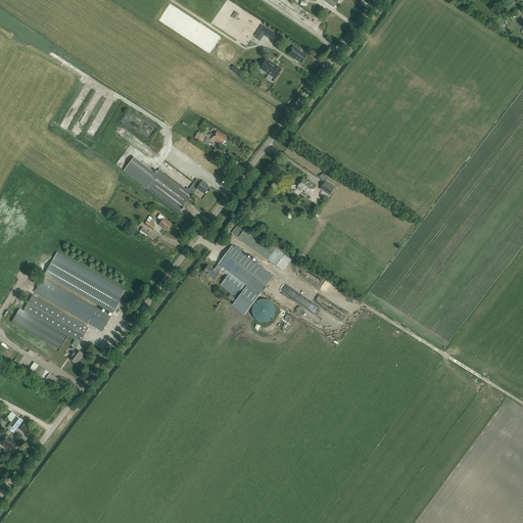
[(238,19),(241,12),(236,10),(232,16),(238,19)]
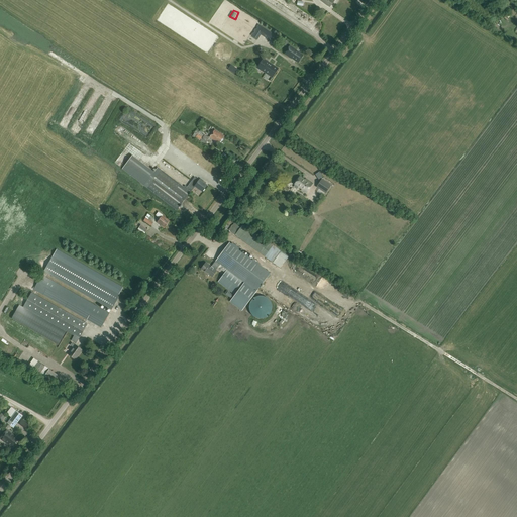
[(256,36),(254,38),(259,40),(263,34),(274,42),(277,37),(263,27),(261,29),(262,29),(261,30),(260,31),(260,32),(259,34),(257,33),(256,35),(257,35),(256,36)]
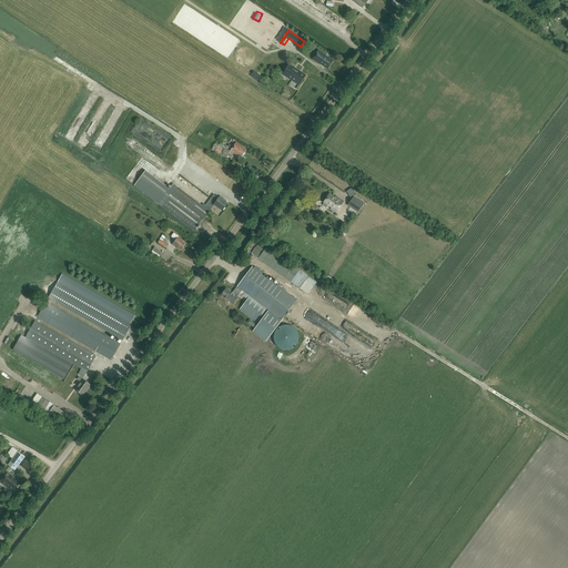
[(326,56),(318,50),(312,60),(320,64),(321,63),(327,69),(333,61),(325,56),(326,56)]
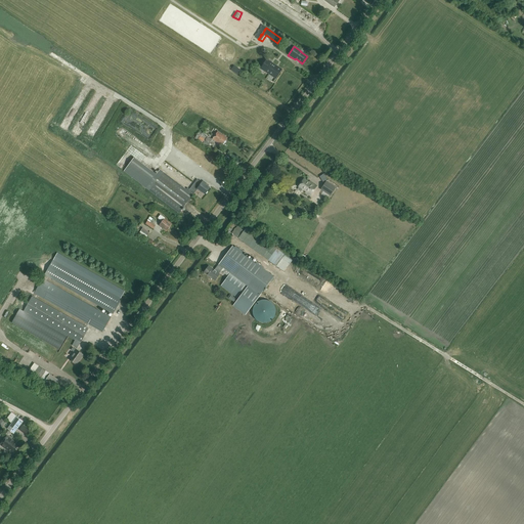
[(292,68),(294,63),(284,58),(281,62),(292,68)]
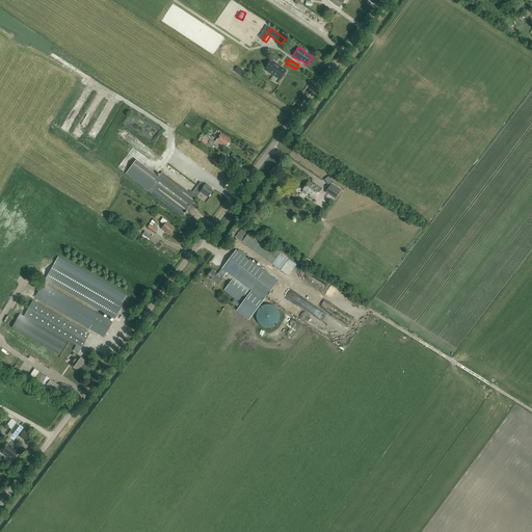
[(286,71),(270,60),(265,70),(281,79),(286,71)]
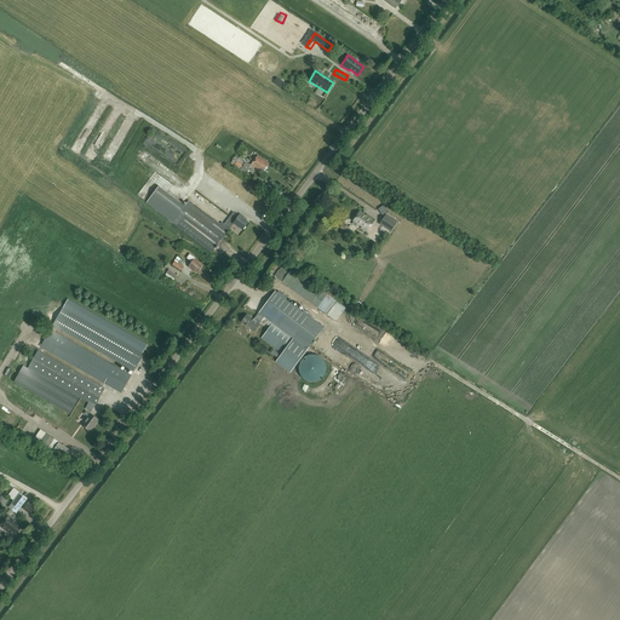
[(113,161),(124,137),(119,135),(108,159),(113,161)]
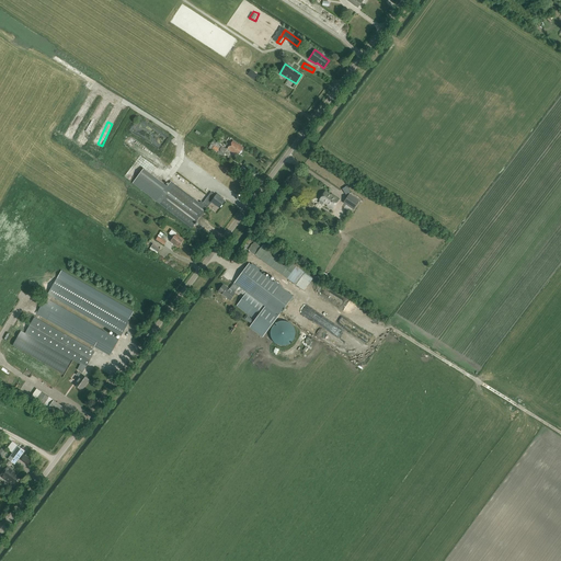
[(133,144),(153,163),(158,158),(160,160),(161,159),(148,146),(146,149),(136,140),(133,144)]
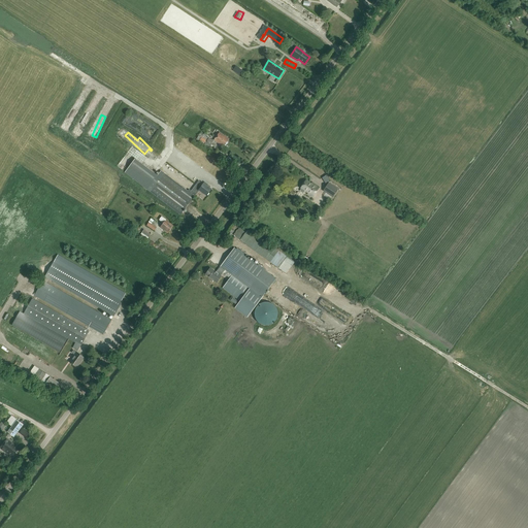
[(229,139),(219,133),(213,140),(224,147),(229,139)]
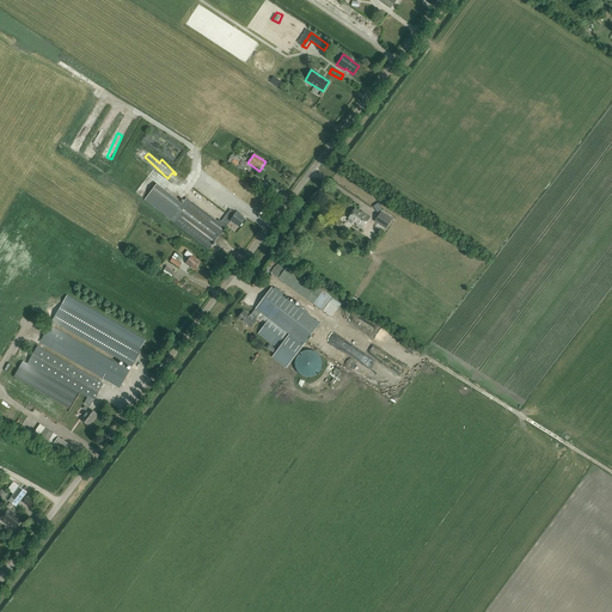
[(243,159),(236,155),(234,157),(231,155),(227,163),(243,172),(246,164),(242,161),(243,159)]
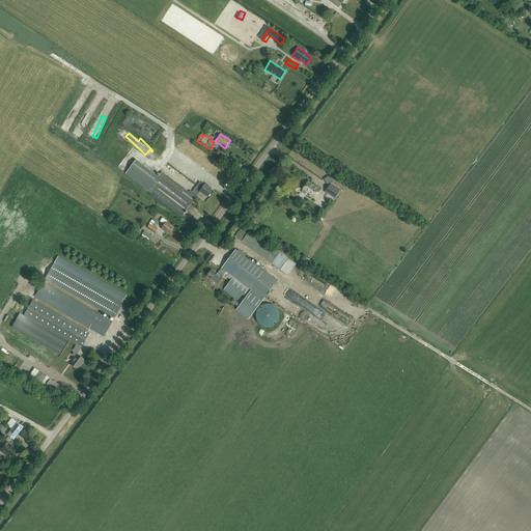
[(126,174),(147,191),(182,217),(200,192),(207,197),(213,191),(211,190),(212,189),(205,184),(204,186),(200,183),(205,175),(187,160),(178,170),(168,163),(163,171),(183,186),(182,188),(162,172),(159,176),(137,160),(126,174)]
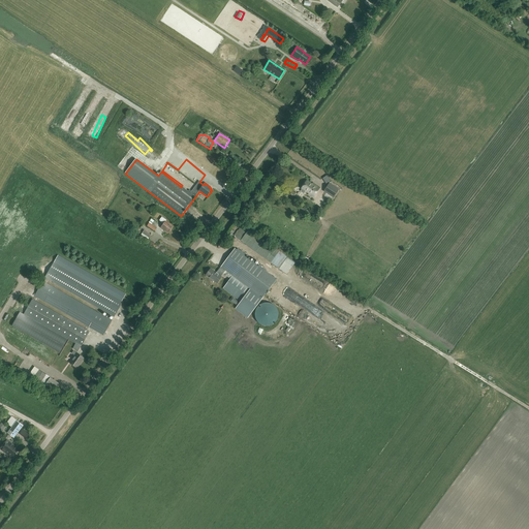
[(312,185),(307,182),(302,189),(310,194),(309,195),(314,198),(320,189),(313,184),(312,185)]
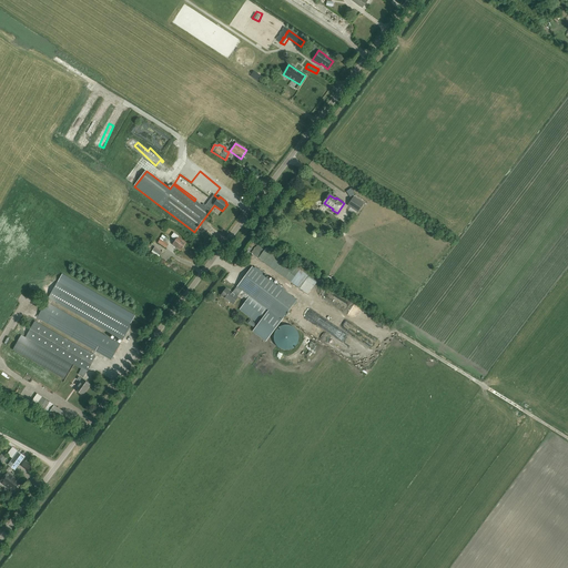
[(354,198),(348,206),(358,213),(364,204),(354,198)]
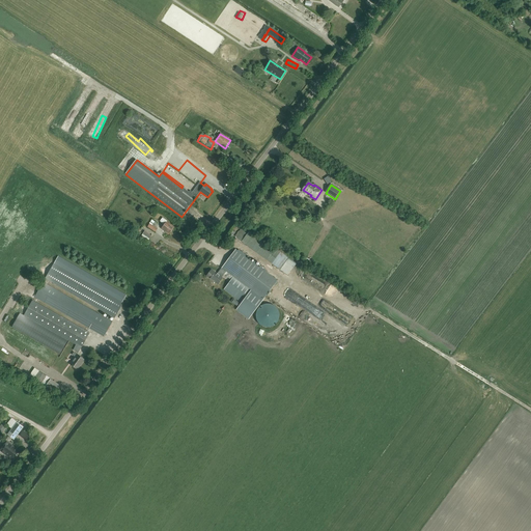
[(167,221),(163,218),(160,222),(164,225),(161,229),(169,235),(174,228),(167,222),(167,221)]
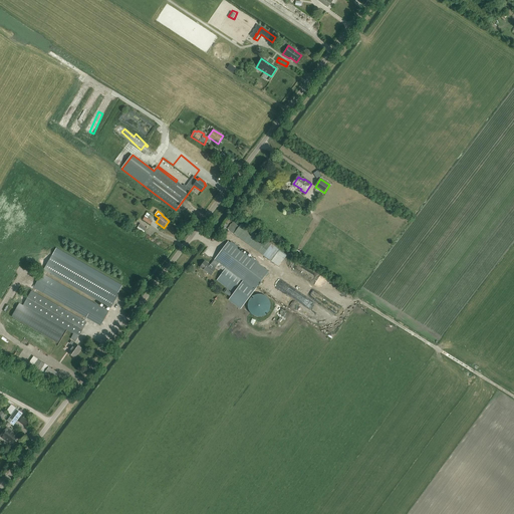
[(149,214),(147,213),(144,216),(145,217),(143,220),(150,225),(153,222),(146,218),(149,214)]
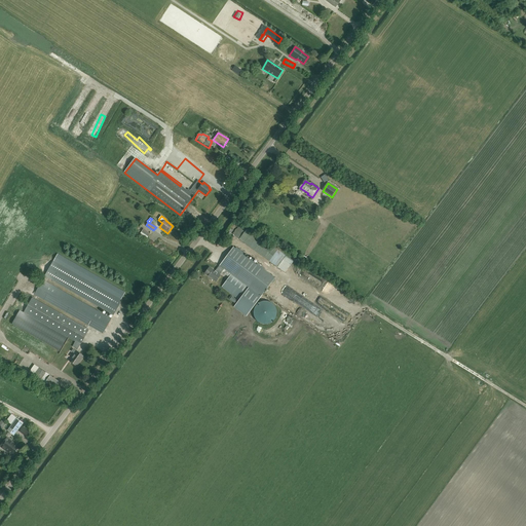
[(246,232),(238,227),(232,234),(277,267),(287,256),(248,228),(246,232)]
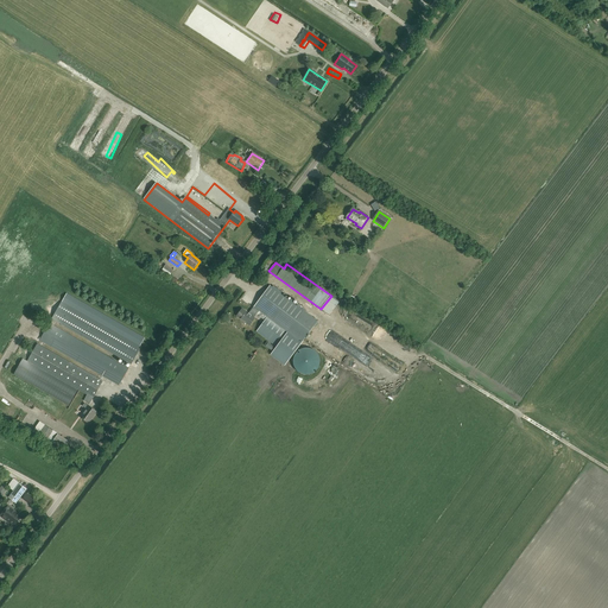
[(173,270),(165,265),(160,272),(169,278),(173,270)]
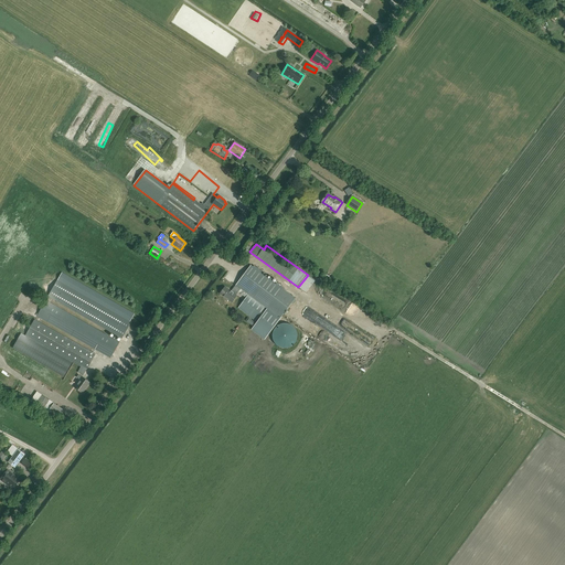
[(238,308),(257,322),(251,330),(264,339),(295,299),(251,266),(231,292),(225,288),(220,295),(232,304),(237,296),(236,296),(241,289),(248,295),(238,308)]
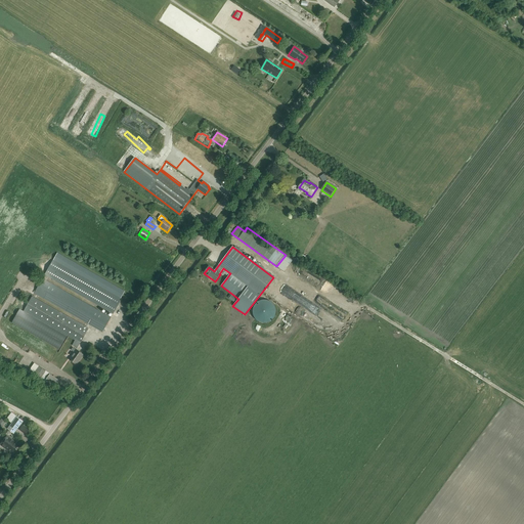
[(286,256),(277,266),(286,271),(293,261),(286,256)]
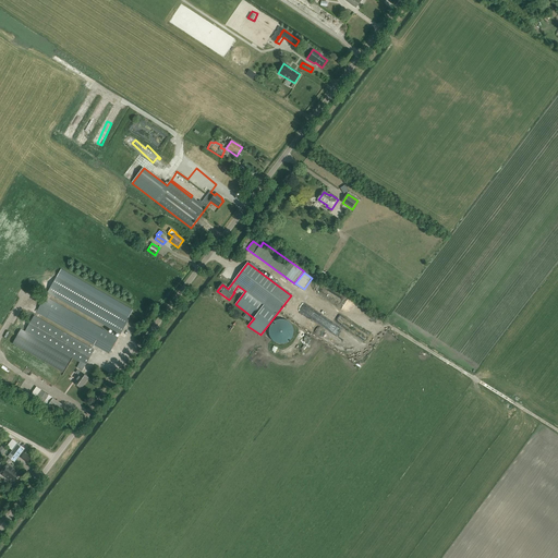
[(129,319),(57,278),(48,293),(120,335),(129,319)]
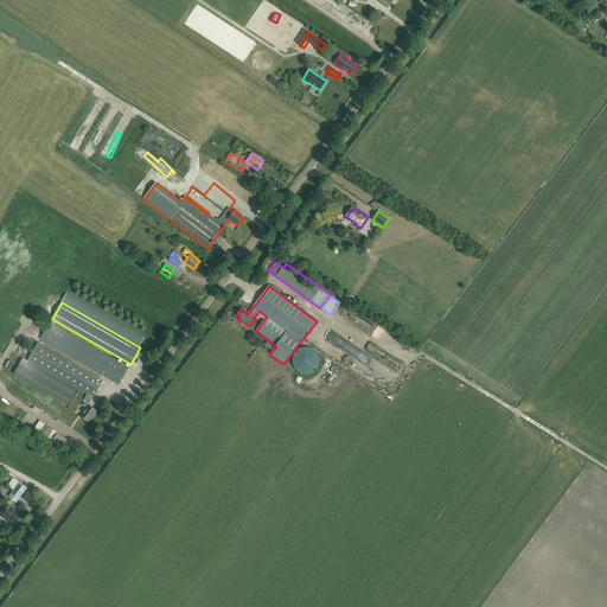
[(0,313),(6,320),(12,315),(5,308),(4,310),(1,307),(0,307),(0,313)]
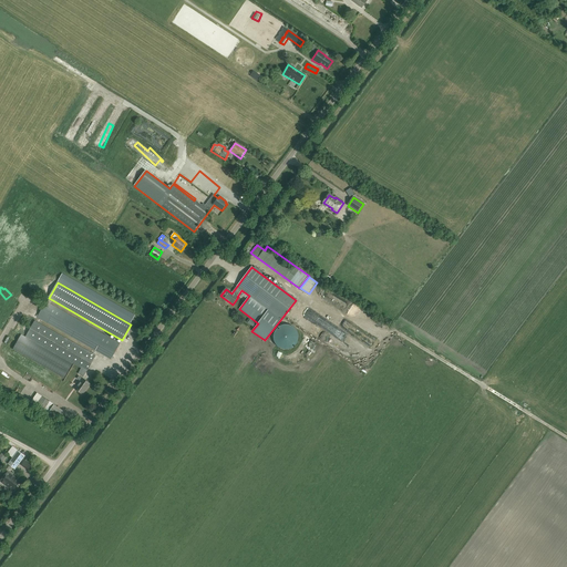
[(120,344),(47,301),(37,317),(111,360),(112,359),(113,359),(114,356),(113,356),(120,344)]
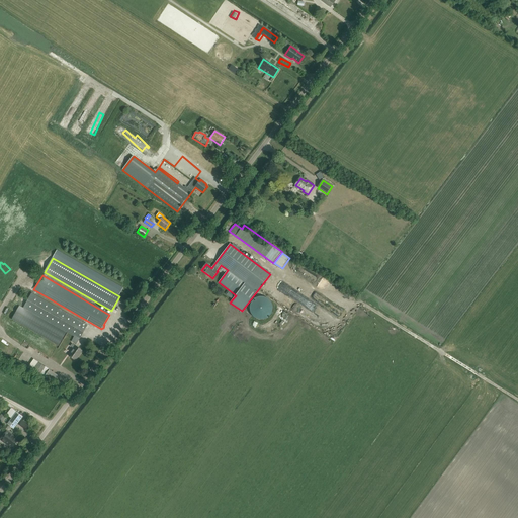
[(87,325),(30,293),(22,309),(73,337),(71,342),(76,345),(79,339),(79,340),(87,325)]
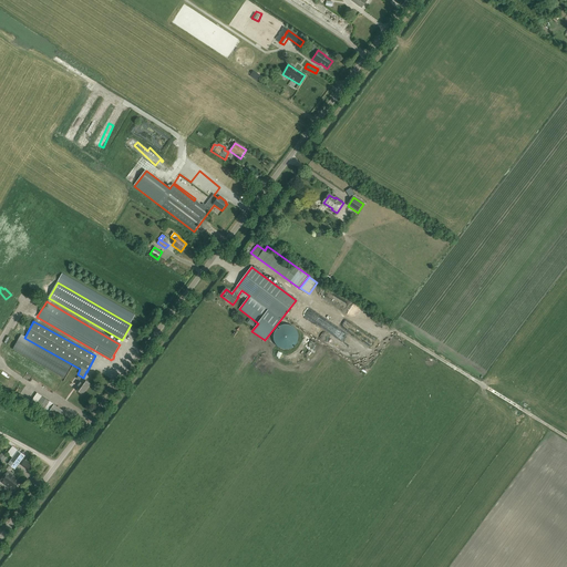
[(274,337),(274,338),(274,339),(274,340),(274,341),(274,342),(275,342),(275,343),(276,344),(276,346),(277,346),(277,347),(278,347),(278,348),(279,348),(280,348),(280,349),(281,349),(282,349),(284,349),(284,350),(285,350),(286,350),(287,350),(288,350),(288,349),(289,349),(290,349),(291,349),(291,348),(292,348),(294,348),(294,347),(295,347),(295,346),(296,346),(296,344),(297,343),(297,342),(298,341),(298,340),(298,339),(298,338),(298,337),(298,336),(298,334),(298,333),(297,332),(297,331),(297,330),(296,330),(296,329),(295,329),(295,328),(294,328),(294,327),(292,327),(291,326),(290,326),(289,326),(289,325),(288,325),(287,325),(286,325),(285,325),(284,325),(282,325),(282,326),(281,326),(280,326),(279,327),(278,327),(278,328),(277,328),(277,329),(276,329),(276,330),(275,330),(275,331),(275,332),(274,332),(274,333),(274,334),(274,336),(274,337)]
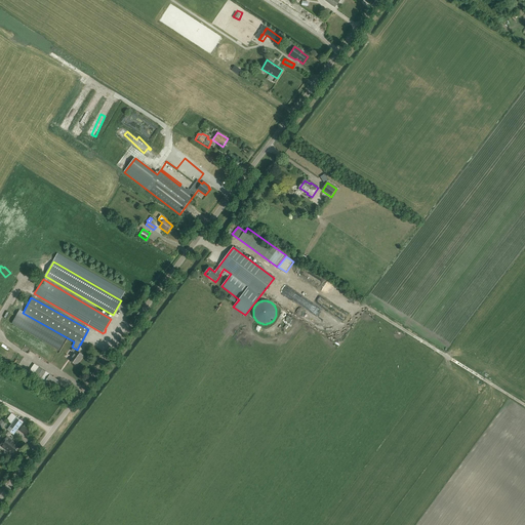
[(277,341),(283,334),(278,329),(273,334),(275,336),(273,337),(277,341)]
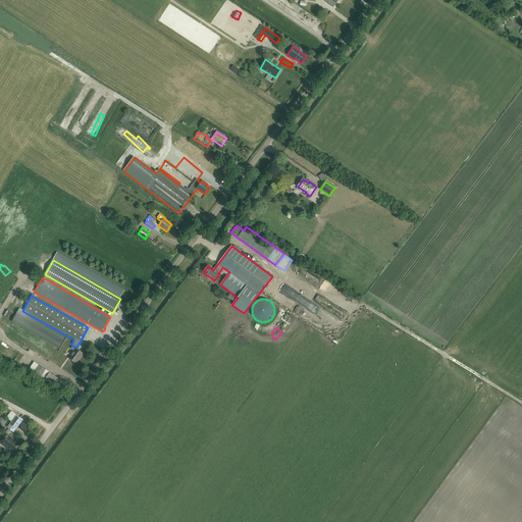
[(75,349),(72,347),(70,349),(74,352),(69,358),(75,363),(83,354),(76,349),(75,349)]
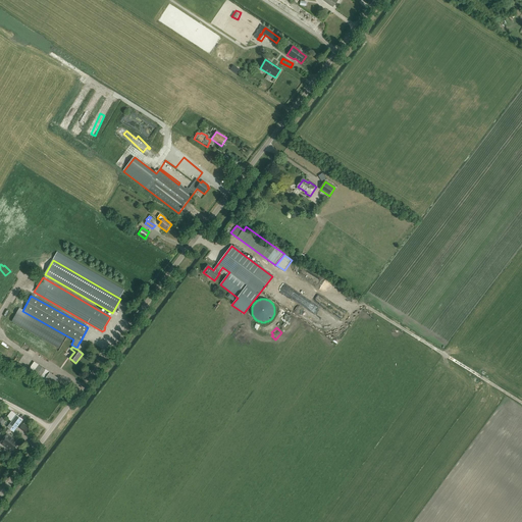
[(62,381),(39,365),(34,372),(57,388),(62,381)]
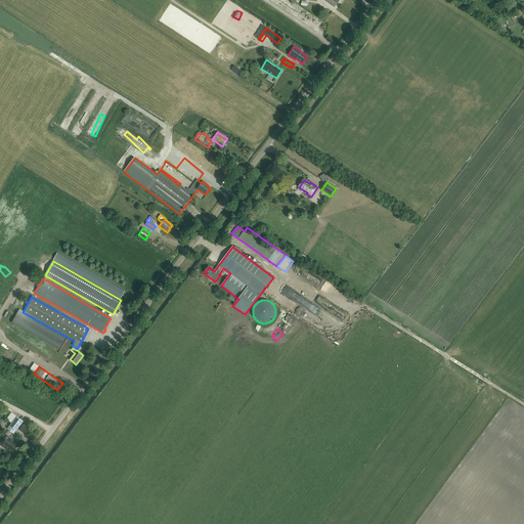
[(24,422),(16,417),(7,429),(14,434),(24,422)]
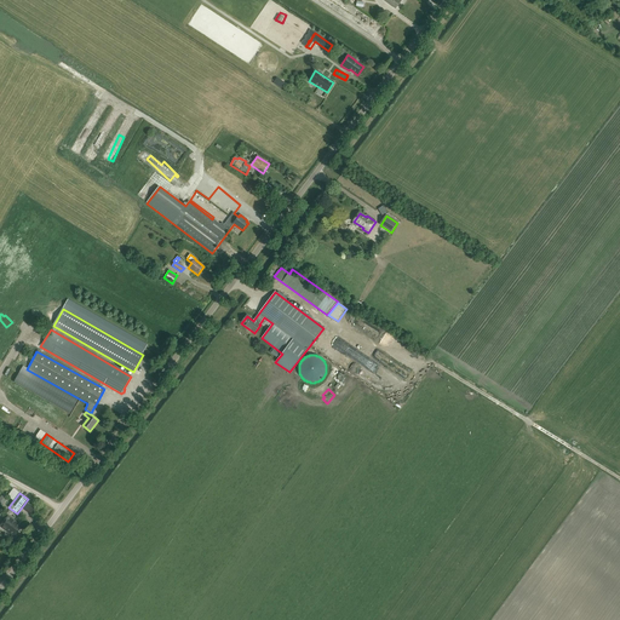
[(15,521),(9,516),(0,527),(10,533),(15,537),(22,527),(15,521)]
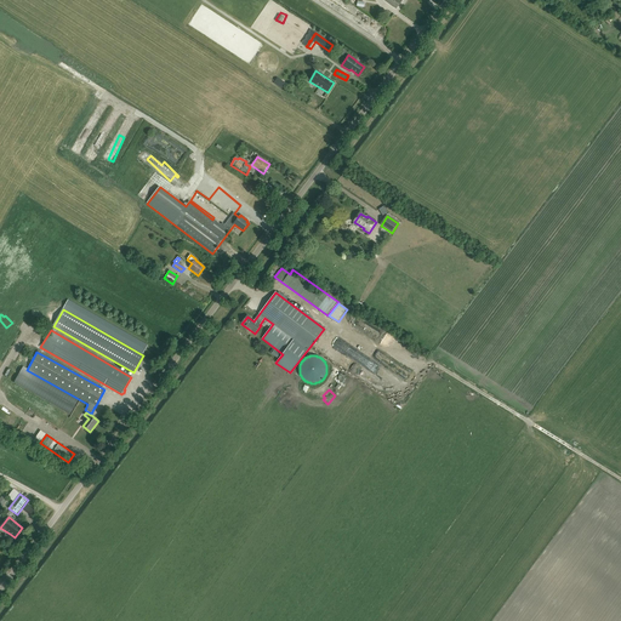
[(18,546),(15,550),(20,556),(24,552),(18,546)]
